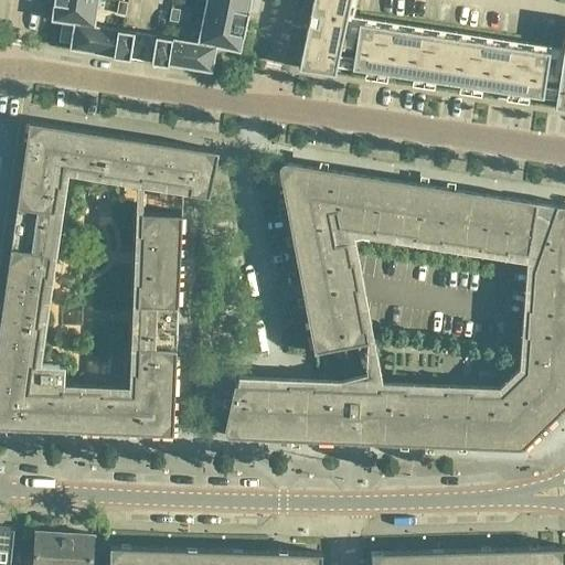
[(92,29),(92,27),(96,1),(91,0),(52,0),(50,22),(73,25),(92,29)]
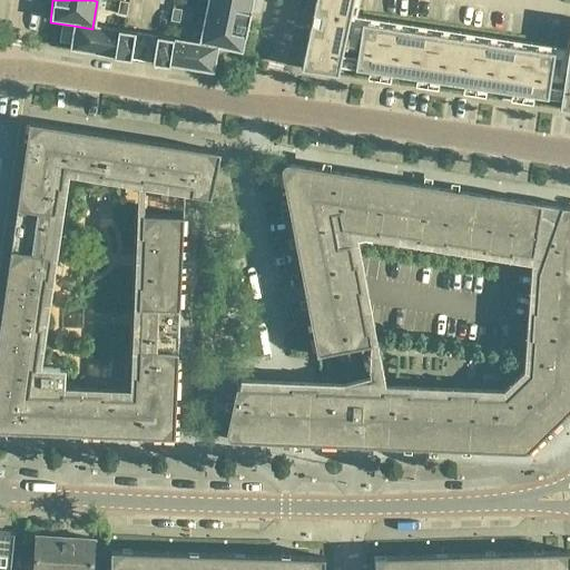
[(248,26),(253,0),(207,0),(204,17),(248,26)]
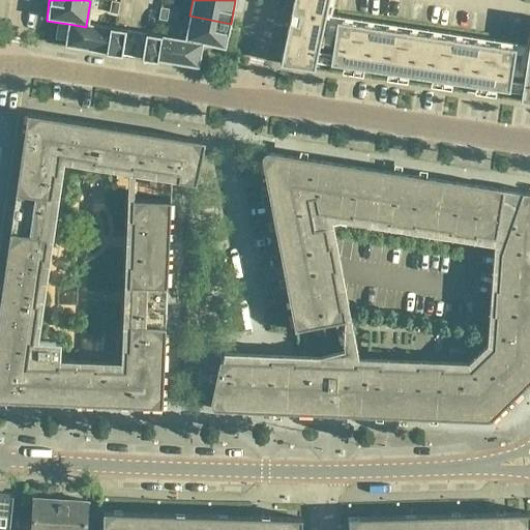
[(293,0),(280,66),(313,74),(328,0),(293,0)]
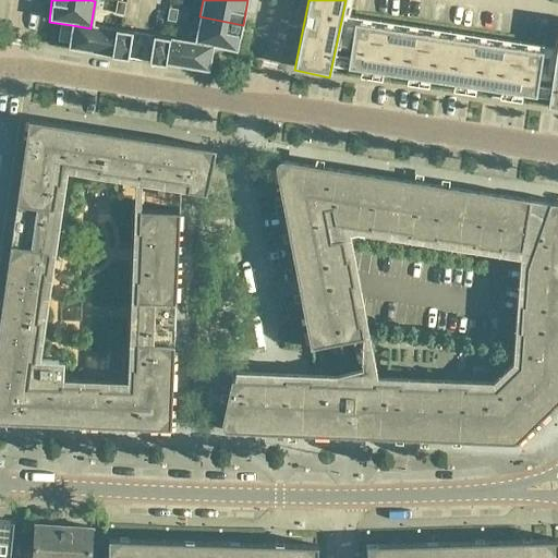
[(114,16),(123,17),(125,4),(117,3),(114,16)]
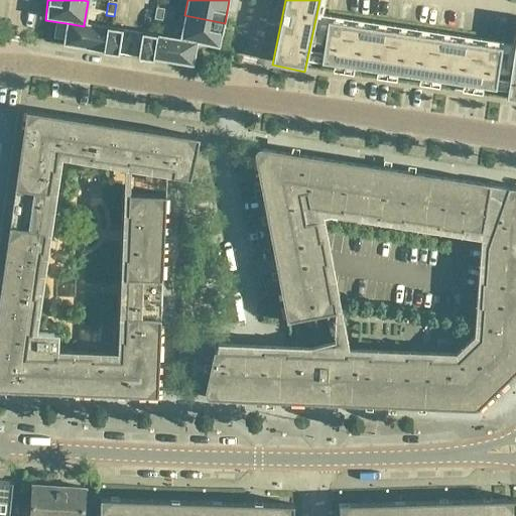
[(163,11),(156,9),(153,21),(161,22),(163,11)]
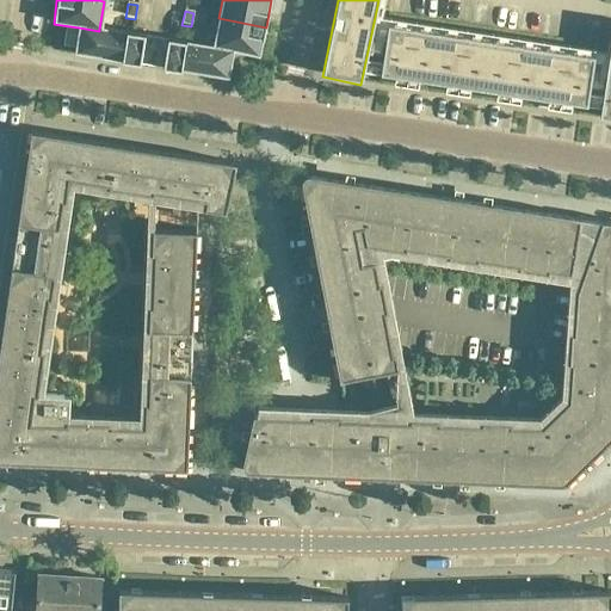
[(218,18),(213,47),(213,48),(233,53),(259,57),(266,28),(218,18)]
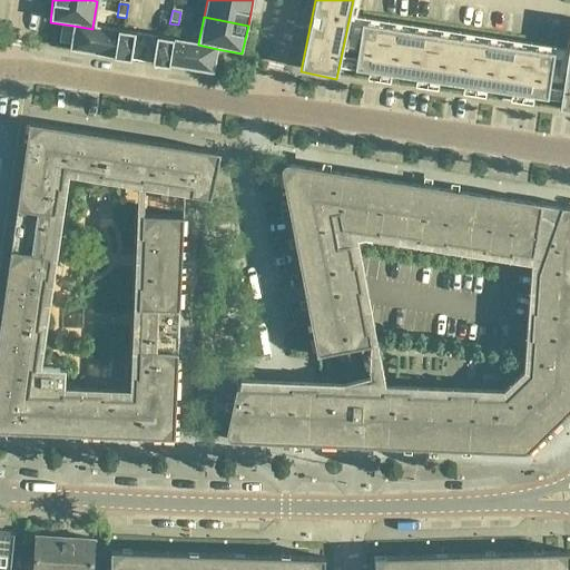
[(362,25),(354,71),(547,100),(554,55),(362,25)]
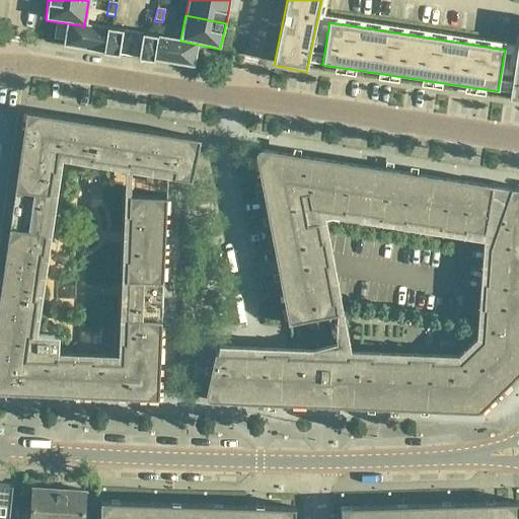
[(63,47),(64,47),(91,52),(95,26),(84,24),(84,26),(67,23),(63,47)]
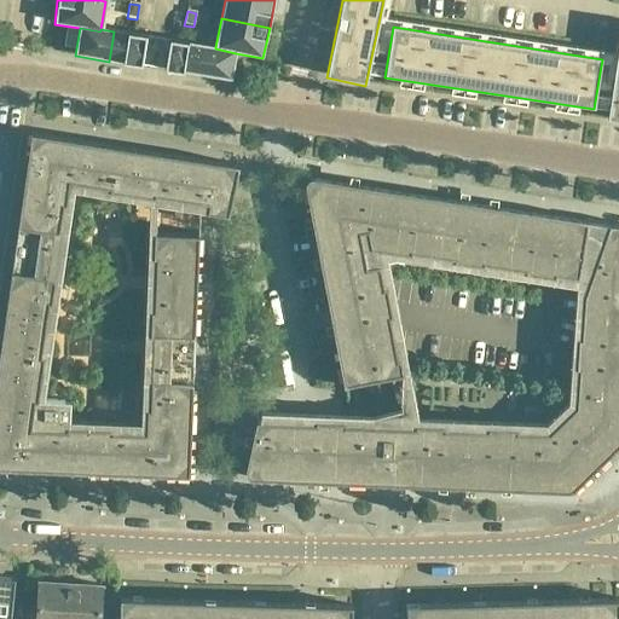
[(114,32),(109,62),(142,67),(146,36),(114,32)]
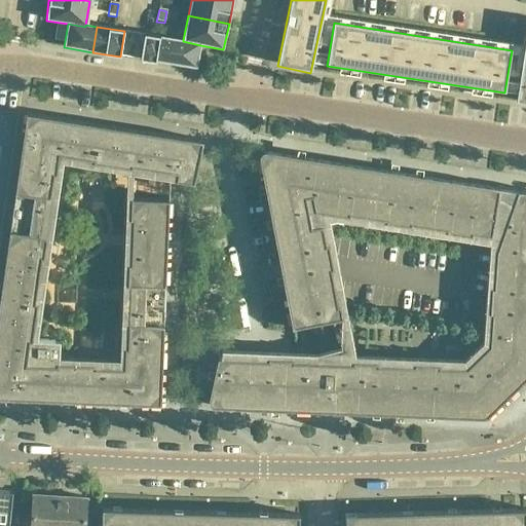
[(525,32),(515,102),(525,103),(525,32)]
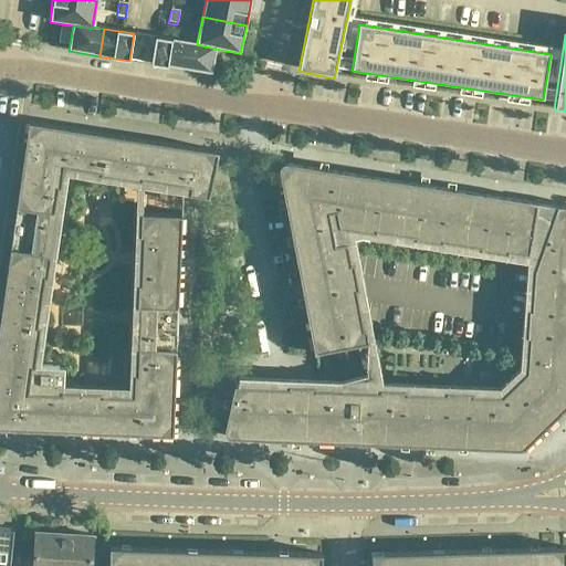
[(152,64),(181,69),(186,41),(165,39),(156,37),(152,64)]
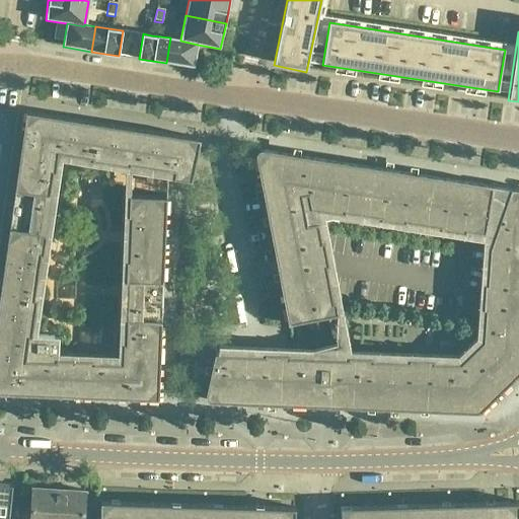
[(180,40),(170,38),(166,63),(195,68),(195,67),(198,45),(180,41),(180,40)]
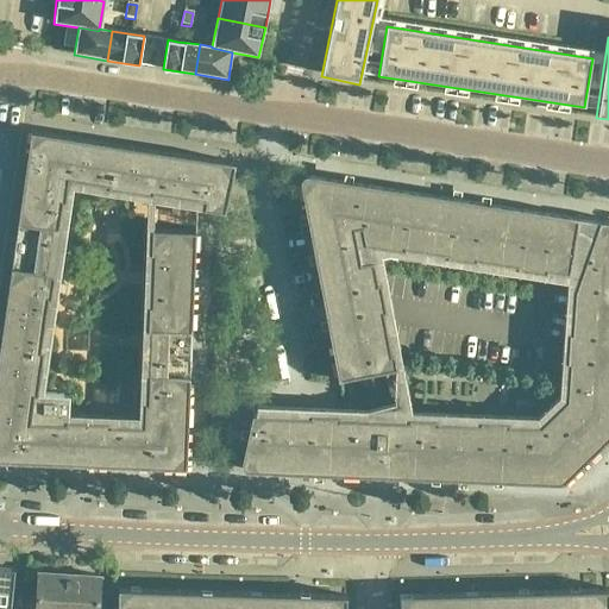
[(186,470),(195,233),(151,231),(150,255),(154,255),(151,307),(149,307),(146,352),(150,352),(148,405),(144,405),(144,427),(111,426),(111,424),(86,422),(86,425),(68,425),(69,396),(37,395),(43,352),(41,351),(48,300),(50,300),(57,255),(54,255),(62,202),(64,203),(68,180),(108,186),(107,189),(152,196),(152,193),(205,201),(203,211),(224,213),(234,165),(31,132),(0,340),(0,462),(66,465),(67,456),(85,457),(85,466),(186,470)]
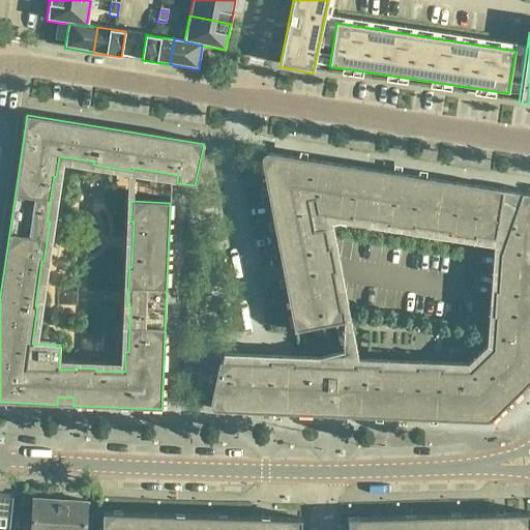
[(529,195),(268,153),(267,153),(266,153),(264,154),(263,154),(262,155),(262,156),(261,158),(261,159),(261,160),(294,331),(345,322),(342,307),(340,307),(324,228),(505,254),(497,304),(493,349),(470,372),(218,362),(210,403),(209,405),(209,406),(210,407),(211,409),(211,410),(213,410),(214,411),(215,411),(284,413),(318,415),(316,407),(333,404),(333,416),(487,422),(488,421),(489,421),(490,420),(529,381),(529,195)]
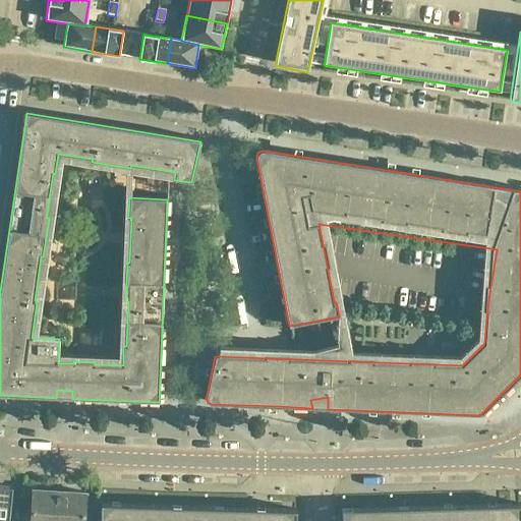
[(239,176),(244,195),(256,192),(250,172),(239,176)]
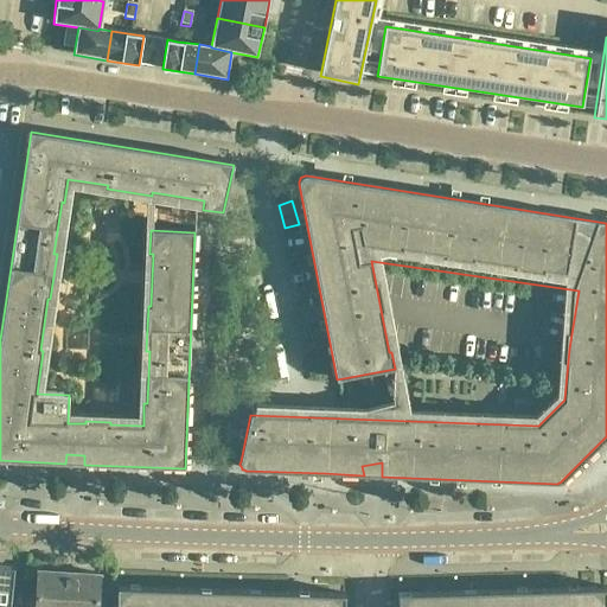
[(0,564),(0,606),(10,606),(14,567),(0,564)]
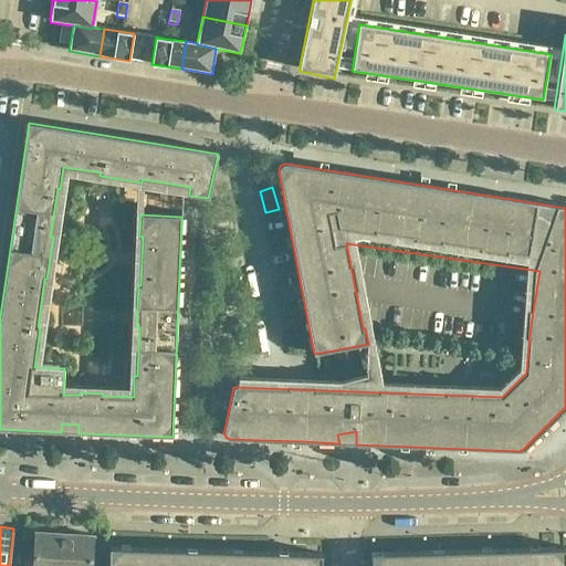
[(35,534),(33,556),(62,557),(64,535),(35,534)]
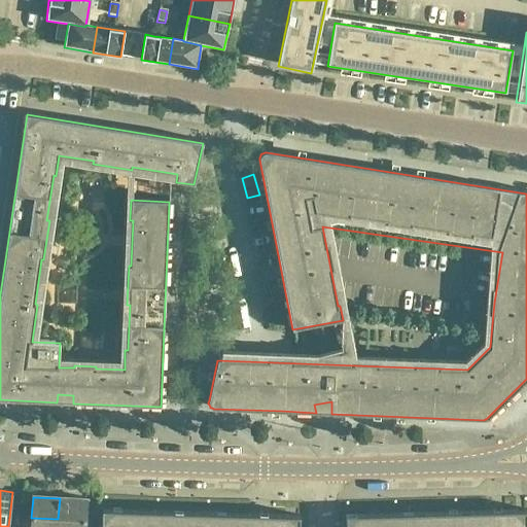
[(58,519),(57,526),(83,526),(86,500),(60,498),(58,519)]
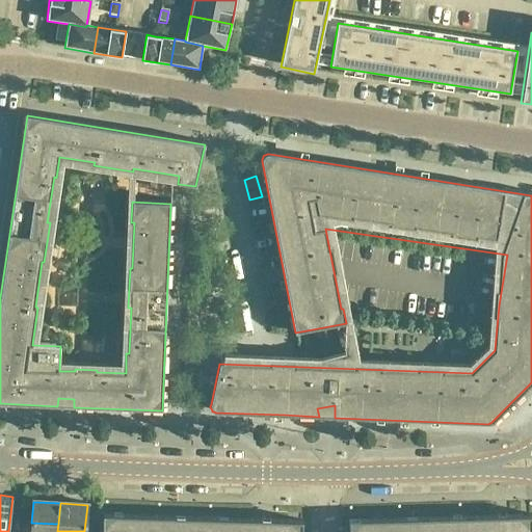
[(301,531),(302,522),(103,515),(102,531),(301,531)]
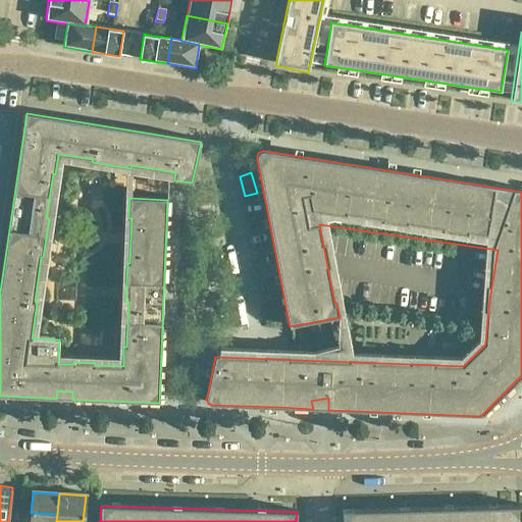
[(343,521),(521,521),(521,507),(518,507),(510,507),(499,508),(479,508),(343,512),(343,521)]
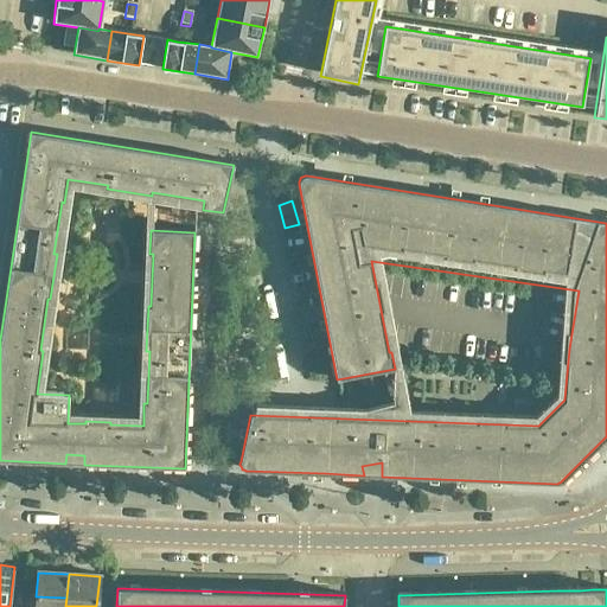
[(34,606),(65,606),(66,598),(36,596),(34,606)]
